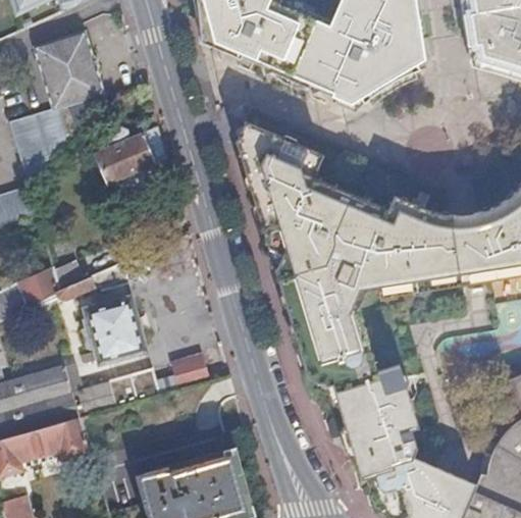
[(196,0),(200,21),(203,31),(206,37),(209,41),(214,45),(241,56),(261,65),(285,55),(309,65),(319,90),(336,98),(334,102),(356,111),(372,95),(410,71),(426,67),(421,36),(418,36),(413,0),(196,0)]
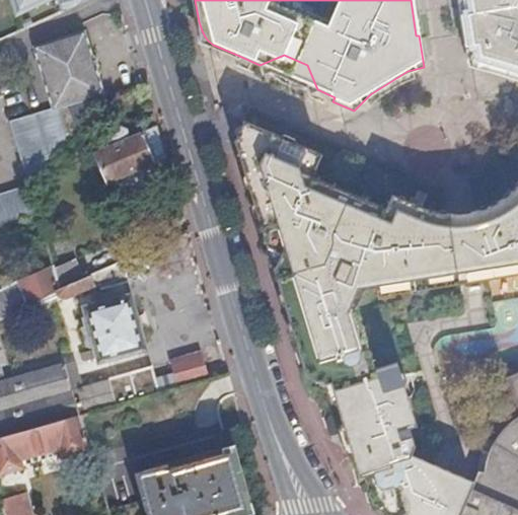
[(463,0),(473,60),(497,66),(511,71),(517,72),(517,0),(463,0)]
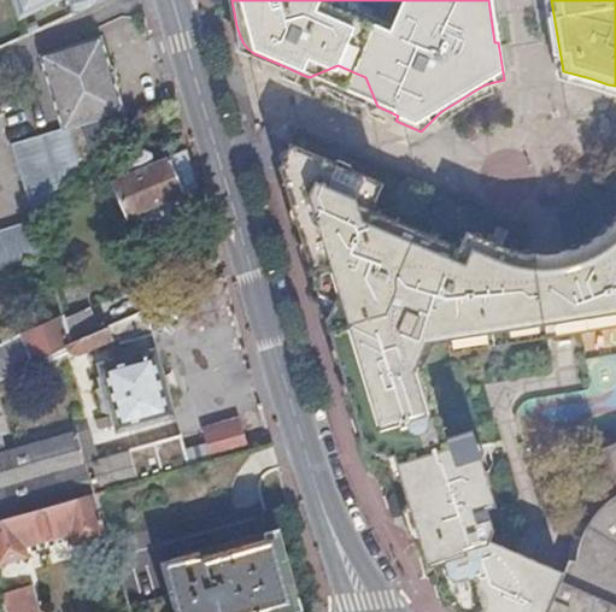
[(283,68),(285,66),(253,53),(247,48),(244,43),(240,36),(236,25),(238,48),(283,68)]
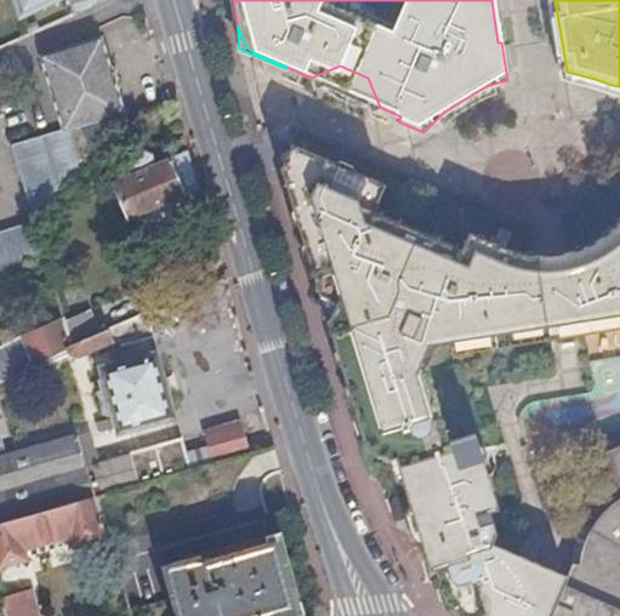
[(72,187),(86,172),(73,126),(123,112),(114,83),(111,67),(102,39),(43,56),(64,129),(13,143),(38,223),(0,234),(0,269),(47,256),(40,227),(72,187)]
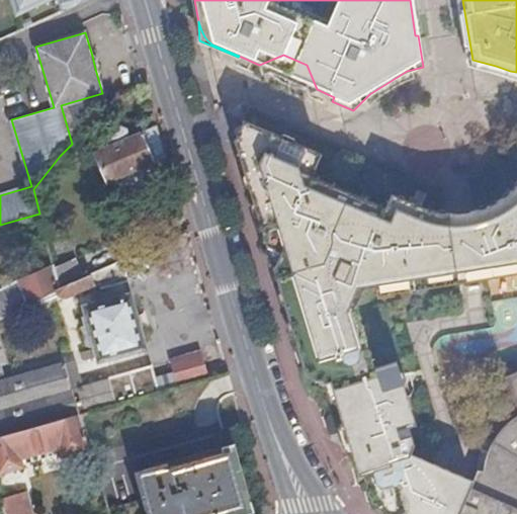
[(309,92),(317,89),(307,65),(283,55),(259,65),(263,73),(276,68),(304,80),(309,92)]
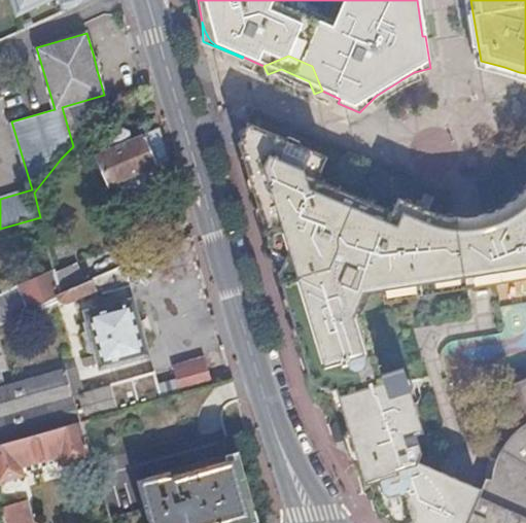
[(169,158),(156,118),(127,130),(121,129),(114,132),(112,137),(115,146),(96,155),(108,184),(110,183),(158,163),(169,158)]
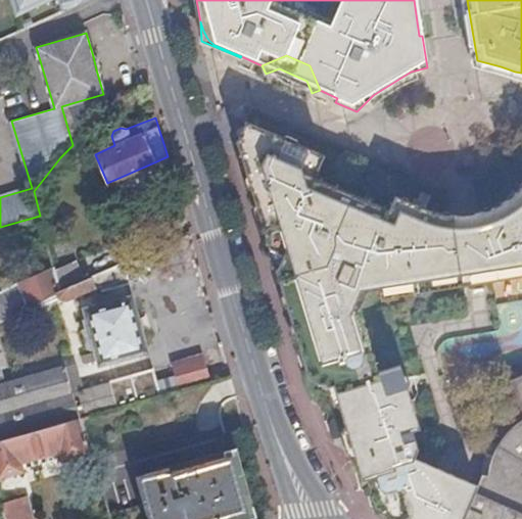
[(302,144),(246,120),(246,121),(252,125),(301,145),(302,144)]
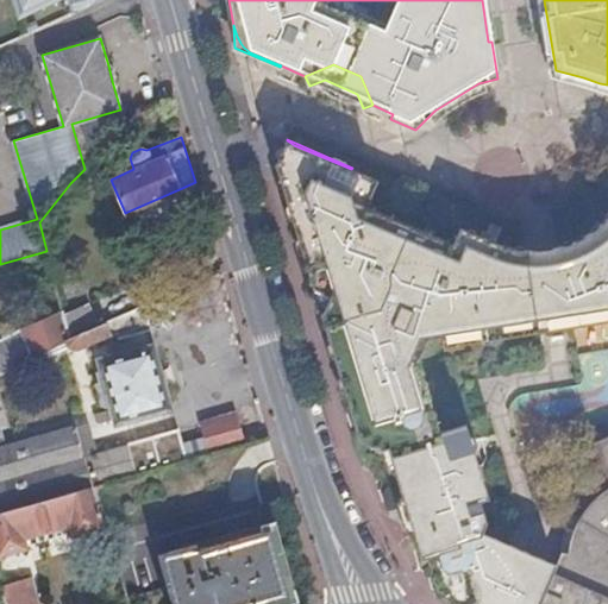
[(275,164),(279,177),(294,145),(287,140),(275,164)]
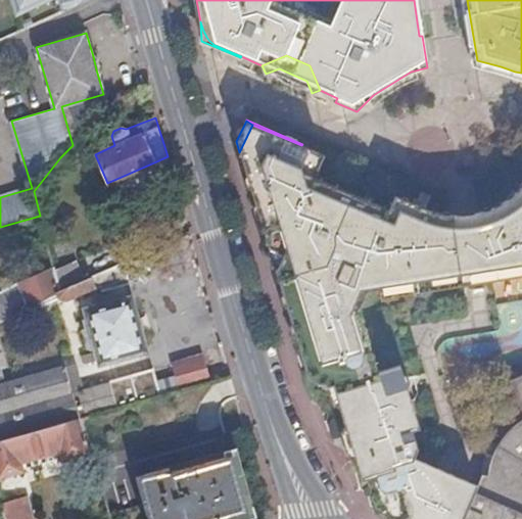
[(521,184),(519,189),(505,199),(493,206),(480,210),(473,211),(464,214),(452,214),(447,213),(440,213),(433,210),(394,195),(388,208),(315,177),(324,153),(321,152),(302,144),(301,145),(252,125),(239,152),(268,247),(283,253),(280,260),(285,262),(289,273),(278,278),(305,370),(307,377),(325,386),(332,384),(351,449),(363,445),(367,458),(356,461),(361,479),(366,478),(375,506),(397,517),(396,518),(462,518),(477,483),(439,468),(414,457),(417,447),(412,430),(411,428),(400,432),(397,423),(416,418),(406,385),(401,372),(399,366),(378,372),(359,309),(367,291),(396,287),(397,294),(463,284),(490,279),(492,279),(521,274),(521,184)]
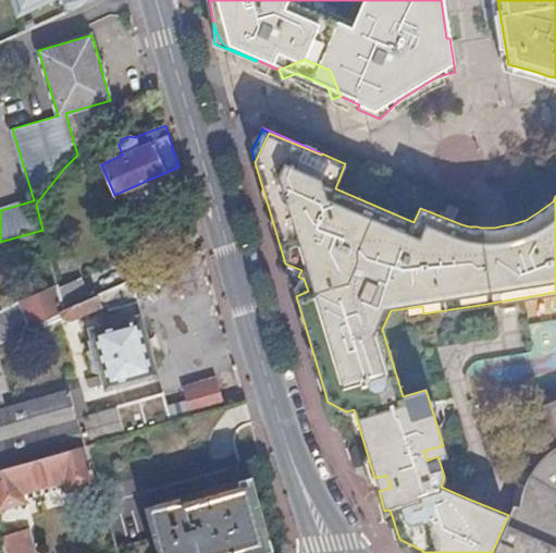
[(176,197),(167,172),(116,194),(136,206),(138,212),(176,197)]
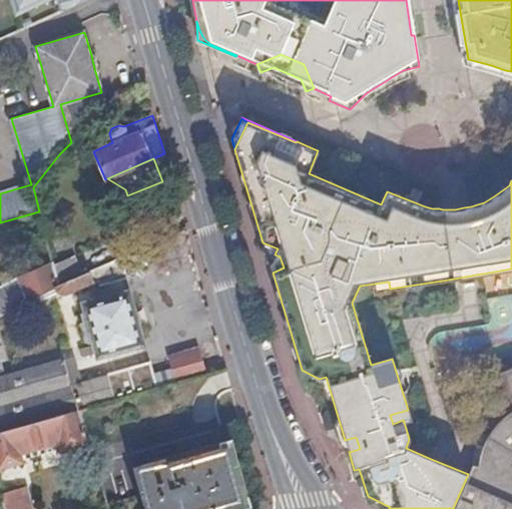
[(280,257),(275,255),(271,266),(273,273),(284,268),(280,257)]
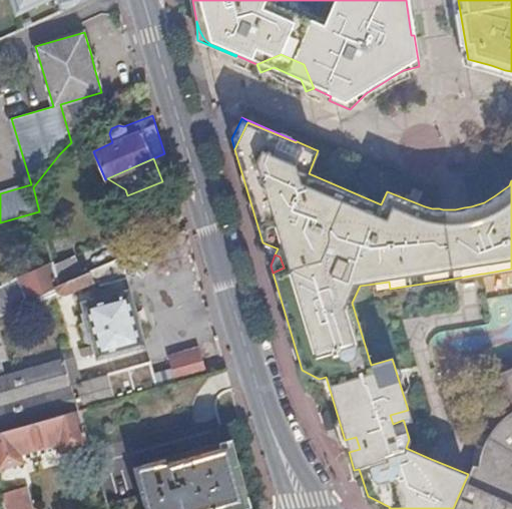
[(0,433),(81,409),(156,387),(149,363),(71,385),(64,361),(1,378),(0,373),(0,312),(23,302),(26,307),(57,293),(64,295),(99,282),(100,285),(126,278),(120,258),(83,275),(59,285),(55,269),(53,264),(0,287),(0,433)]
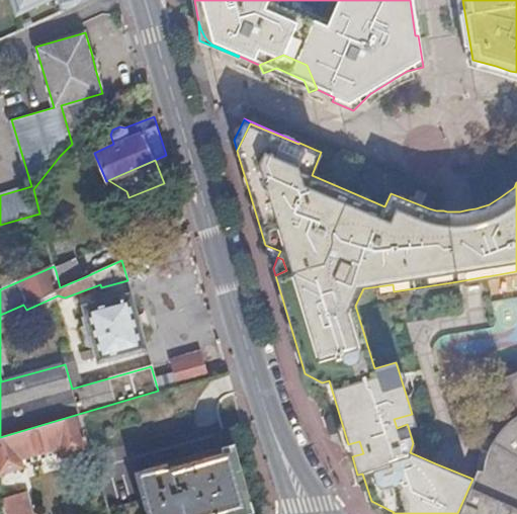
[(76,260),(56,271),(60,287),(84,277),(76,260)]
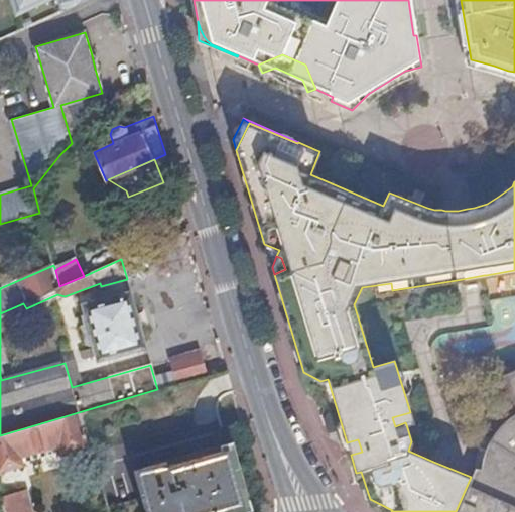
[(128,296),(87,308),(93,330),(89,332),(87,326),(82,328),(87,346),(94,348),(98,348),(101,357),(141,346),(128,296)]
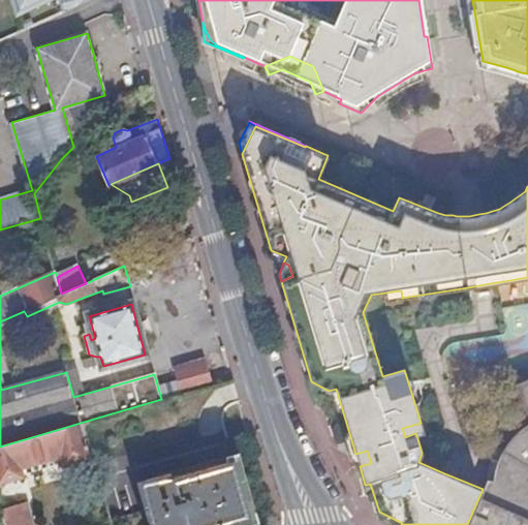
[(174,368),(181,393),(194,390),(213,383),(206,359),(174,368)]
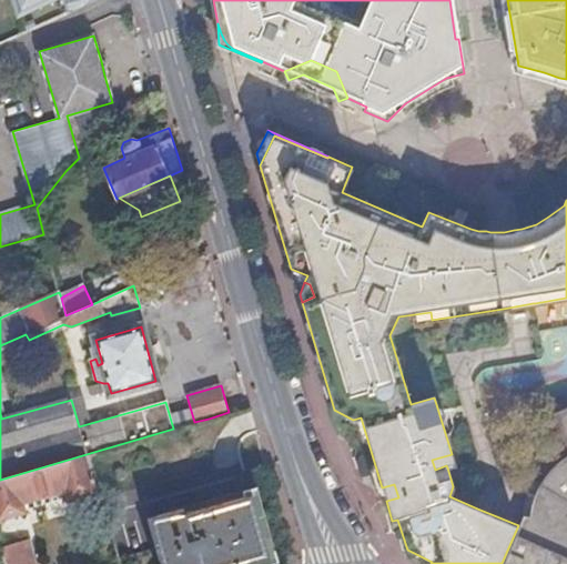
[(566,563),(566,406),(560,410),(550,414),(555,424),(566,445),(566,453),(566,455),(558,461),(552,467),(546,475),(540,483),(536,492),(534,497),(530,509),(529,514),(524,514),(518,525),(502,563),(566,563)]
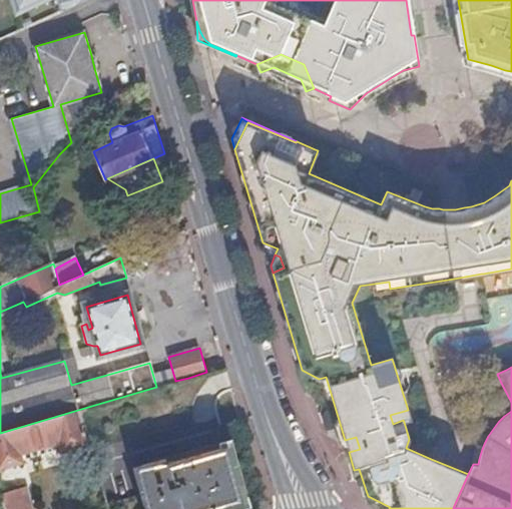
[(498,386),(511,411),(511,409),(511,402),(501,383),(498,386)]
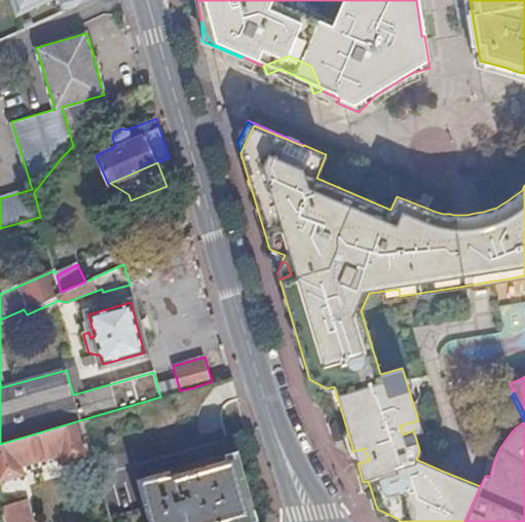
[(80,433),(86,431),(83,419),(0,444),(0,478),(6,477),(8,477),(15,475),(16,473),(22,472),(20,461),(61,450),(64,460),(77,457),(85,453),(80,433)]
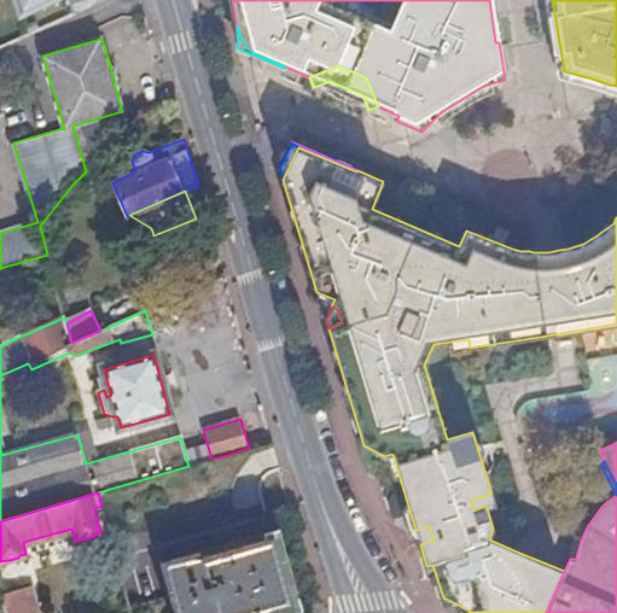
[(495,506),(492,494),(470,500),(473,511),(485,506),(487,508),(495,506)]
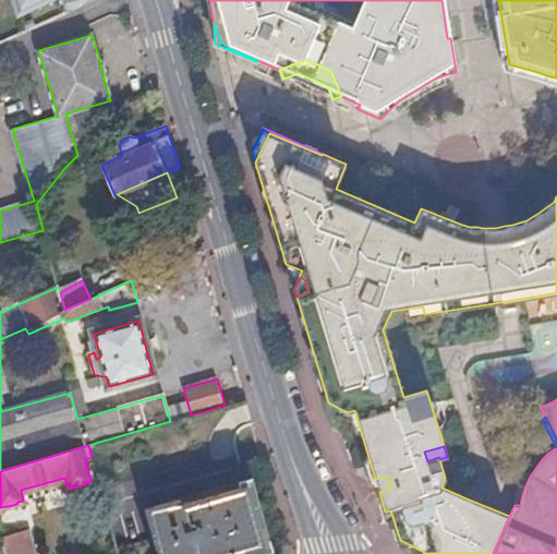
[(524,489),(527,483),(531,474),(525,471),(522,478),(518,490),(516,496),(515,505),(520,505),(521,500),(524,489)]
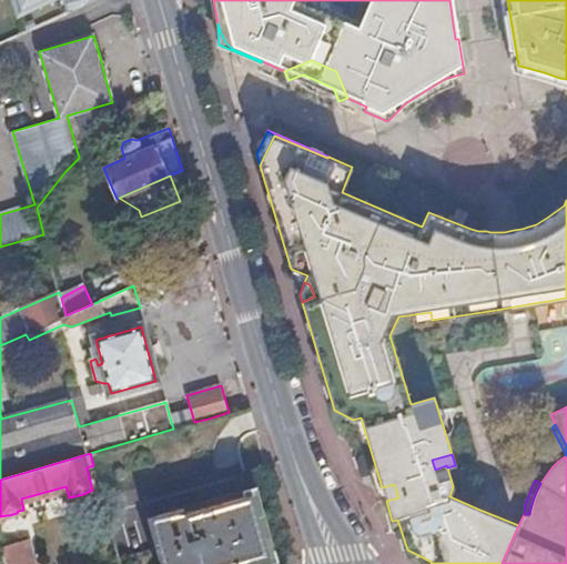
[(394,484),(382,487),(386,501),(398,497),(394,484)]
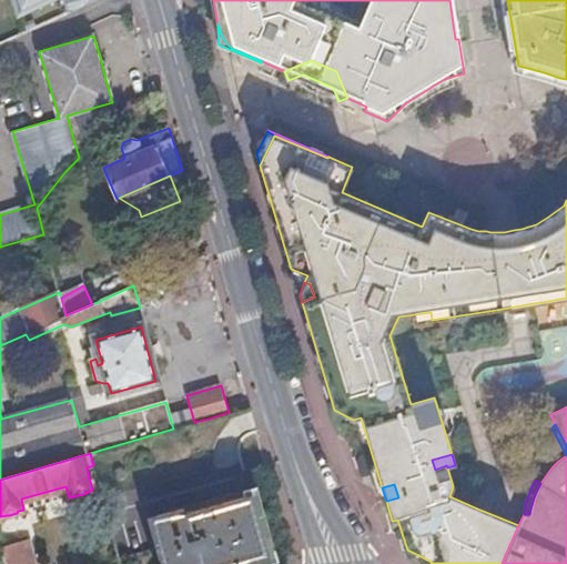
[(185,513),(252,494),(251,487),(183,507),(185,513)]
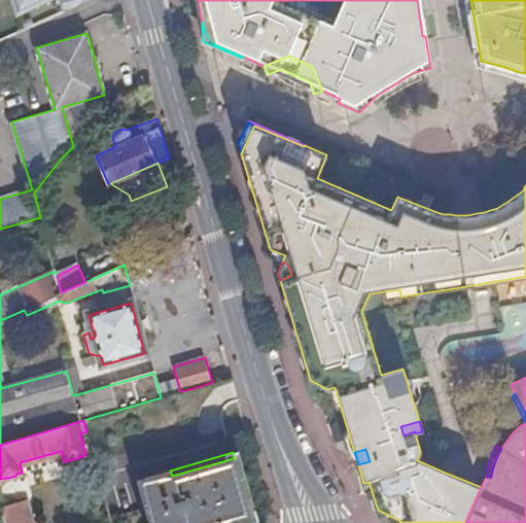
[(214,522),(249,513),(234,458),(172,476),(170,471),(139,480),(150,522),(214,522)]
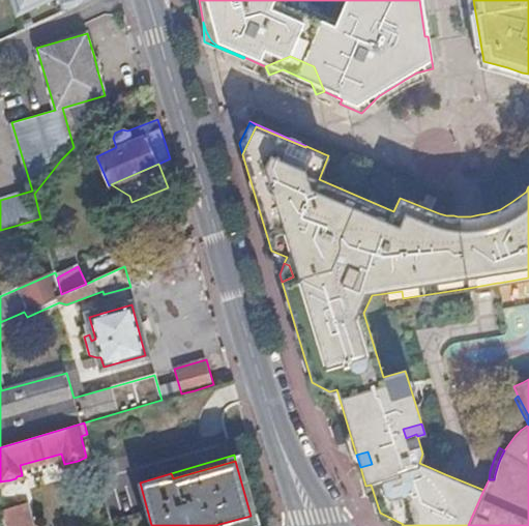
[(40,525),(33,498),(1,507),(5,525),(40,525)]
